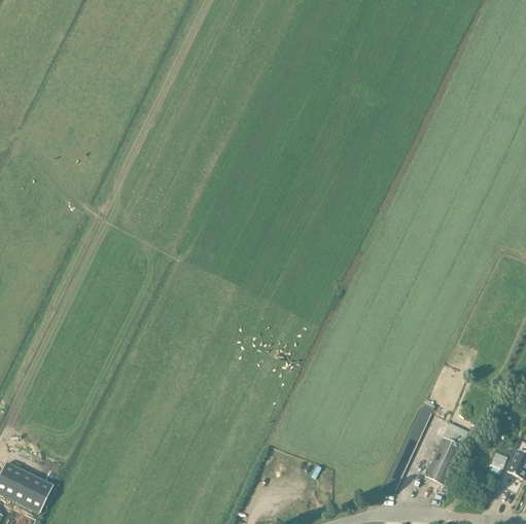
[(432,408),(422,403),(419,408),(430,413),(432,408)]
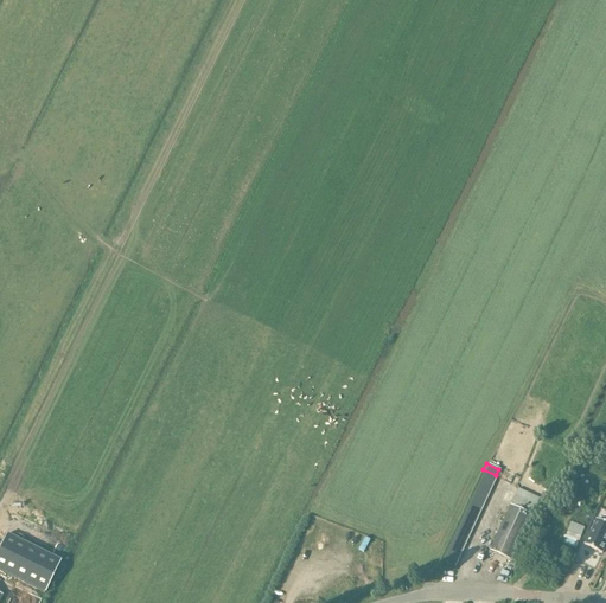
[(496,475),(483,469),(480,475),(492,481),(496,475)]
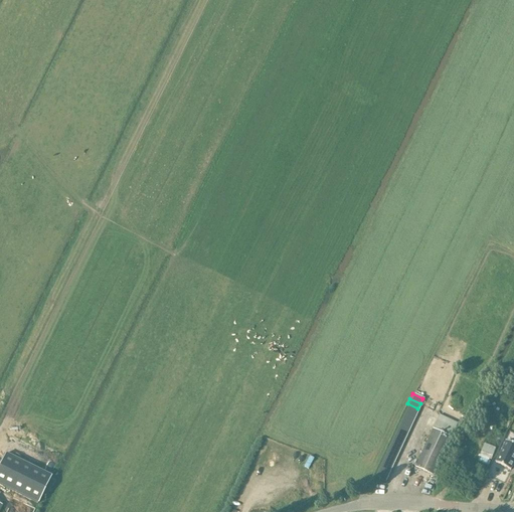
[(417,408),(407,403),(404,409),(415,414),(417,408)]
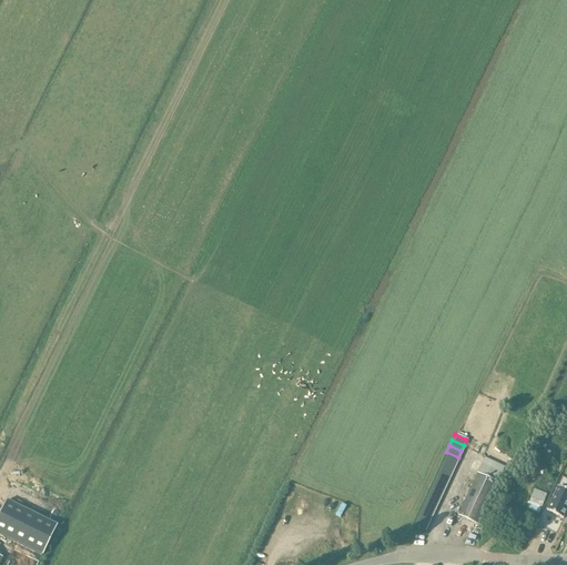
[(458,457),(446,452),(444,457),(455,463),(458,457)]
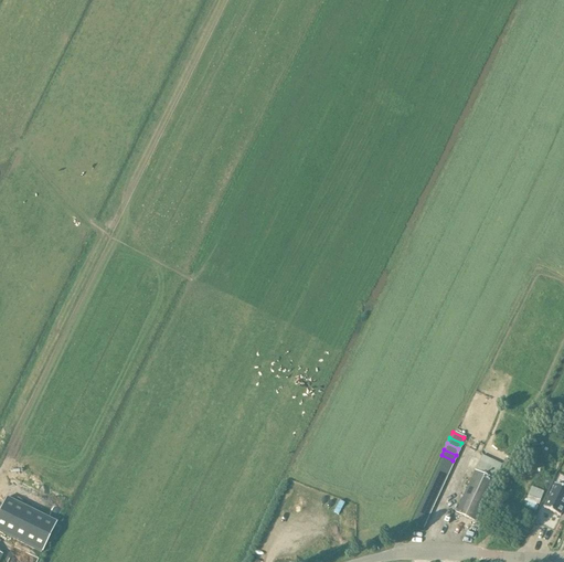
[(481,452),(474,469),(493,478),(501,462),(481,452)]
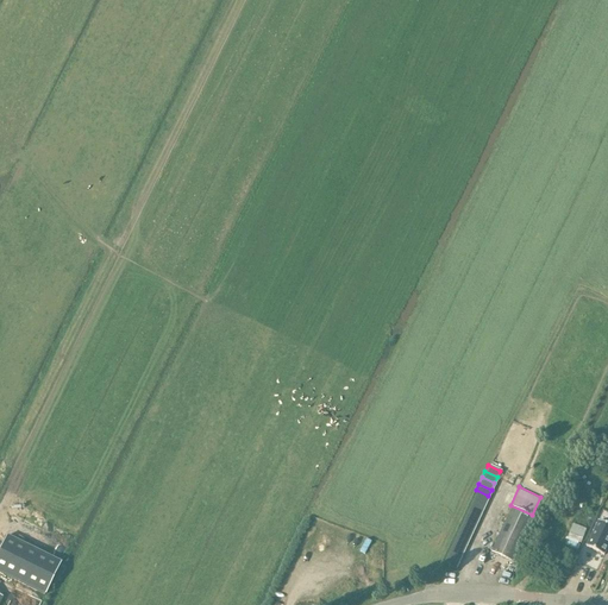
[(476,490),(472,496),(486,502),(488,496),(476,490)]
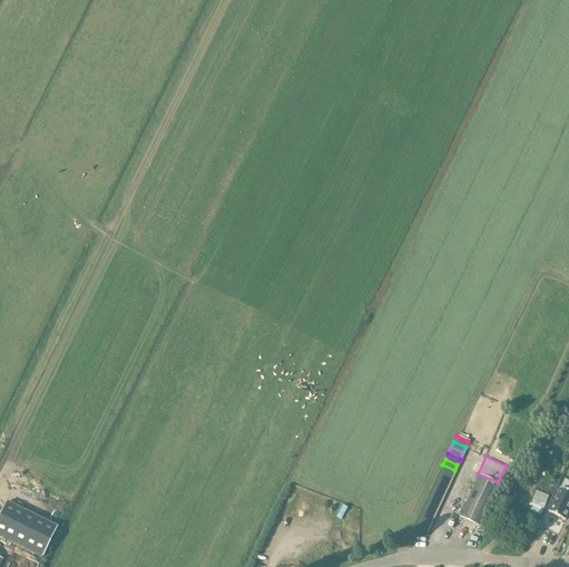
[(442,465),(440,471),(451,477),(454,470),(442,465)]
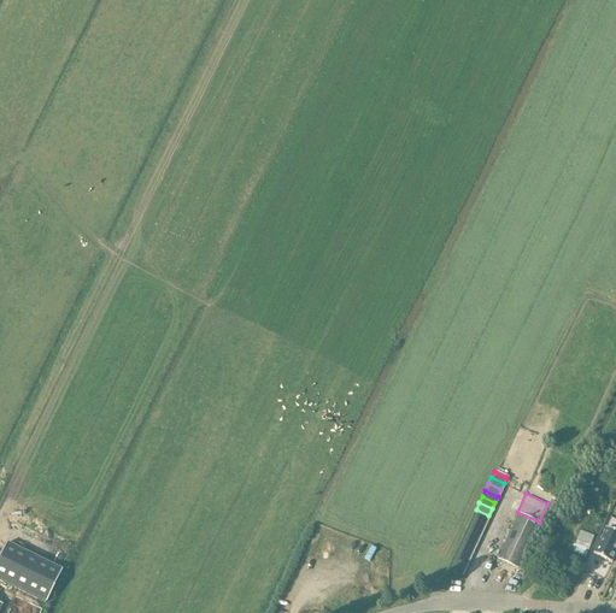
[(476,510),(473,517),(485,523),(488,516),(476,510)]
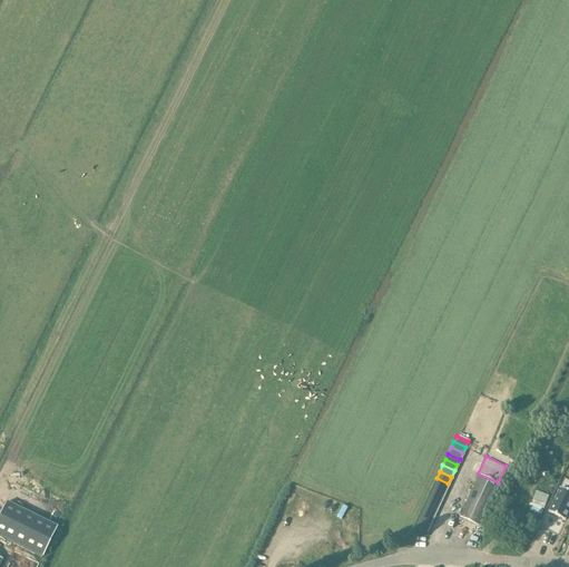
[(479,524),(498,482),(478,473),(459,514),(479,524)]
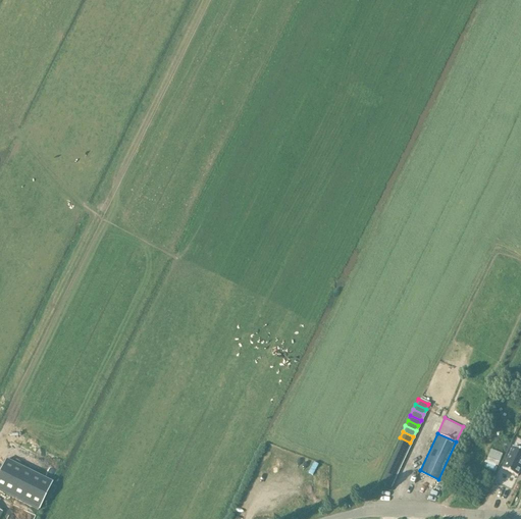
[(400,437),(397,444),(407,449),(410,443),(400,437)]
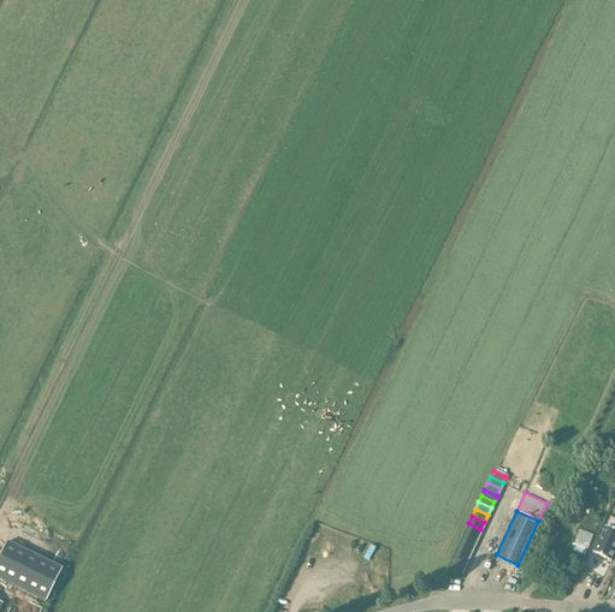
[(466,529),(478,536),(480,529),(468,523),(466,529)]
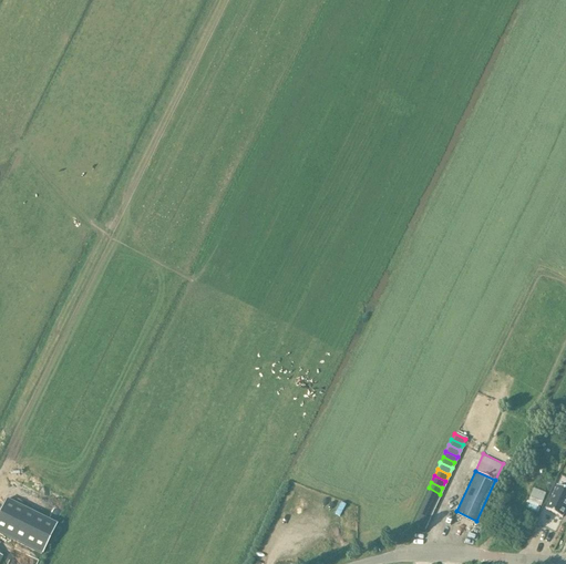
[(553,491),(544,513),(554,518),(565,490),(565,486),(562,484),(557,492),(553,491)]
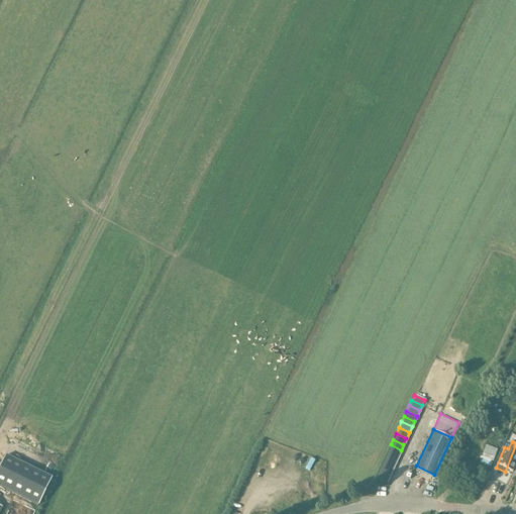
[(391,444),(389,449),(398,454),(401,450),(391,444)]
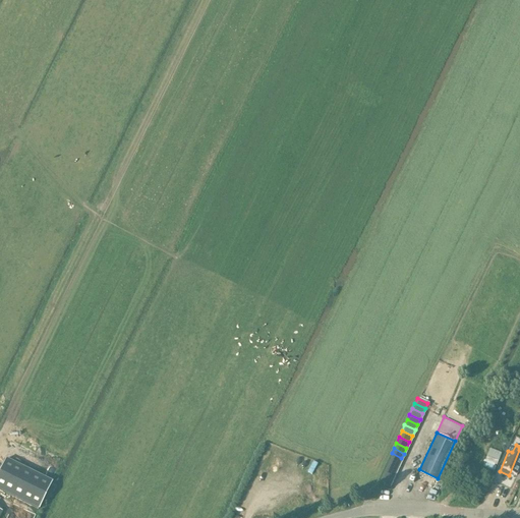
[(392,453),(389,459),(399,463),(401,458),(392,453)]
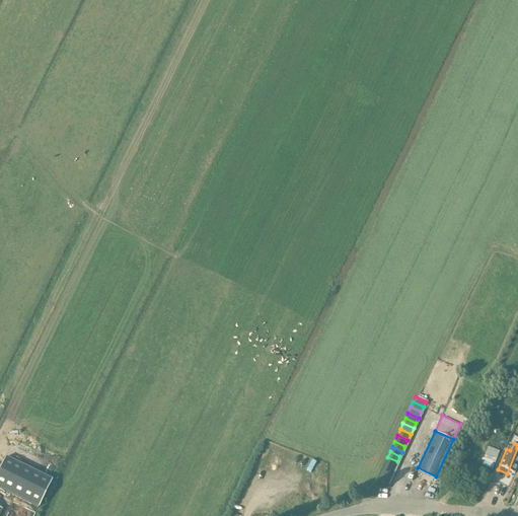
[(5,454),(0,464),(0,486),(37,504),(51,477),(5,454)]
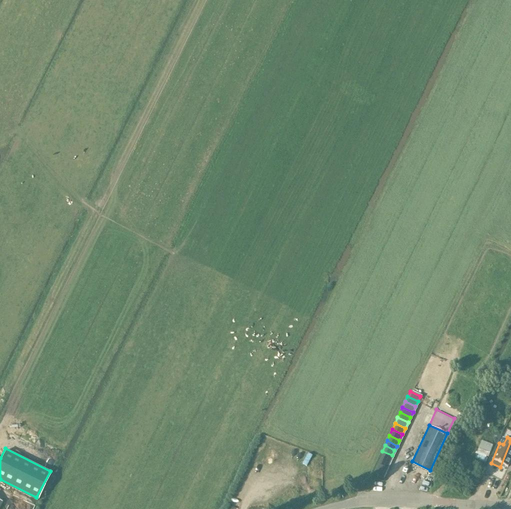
[(382,451),(379,456),(390,461),(392,455),(382,451)]
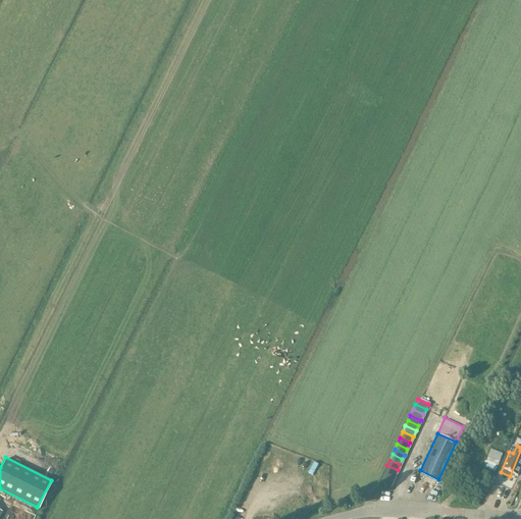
[(386,465),(384,470),(395,475),(398,470),(386,465)]
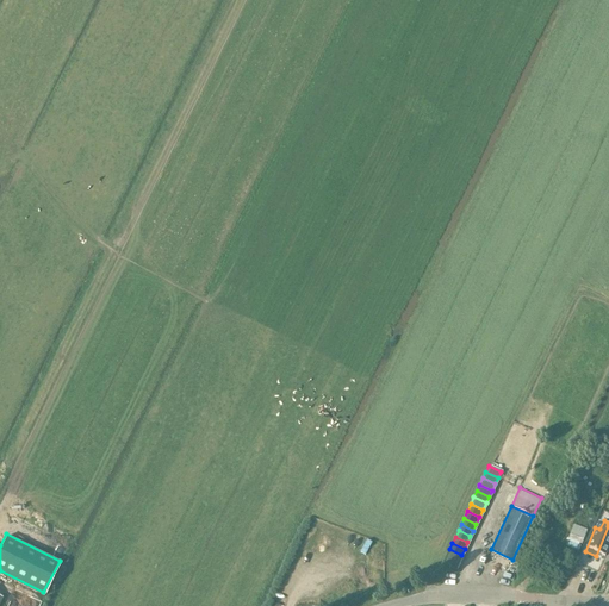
[(447,555),(459,561),(461,555),(449,549),(447,555)]
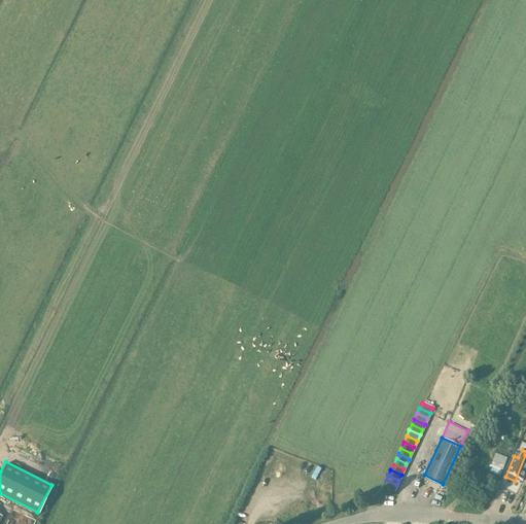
[(383,485),(393,490),(396,485),(386,480),(383,485)]
